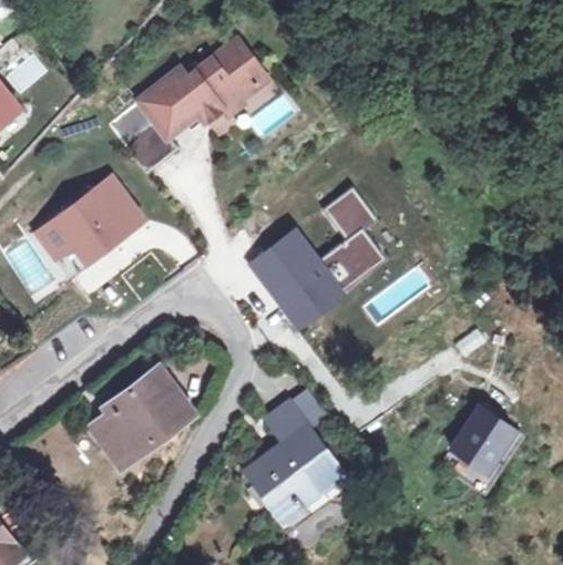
[(167,140),(191,122),(187,117),(195,111),(198,116),(205,124),(222,112),(227,119),(245,106),(243,102),(262,89),(246,68),(253,62),(239,44),(188,82),(182,72),(141,103),(167,140)]
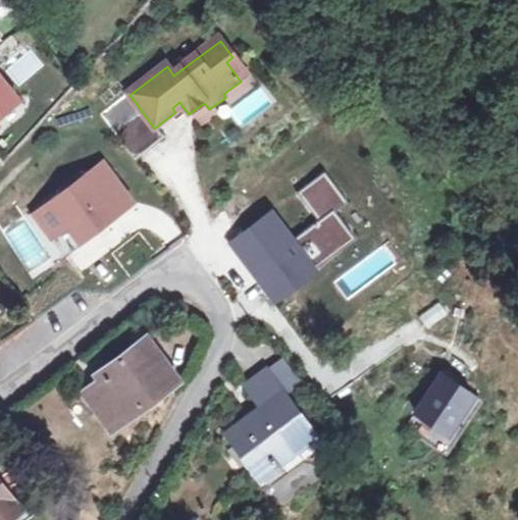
[(247,76),(232,57),(226,62),(241,82),(247,76)]
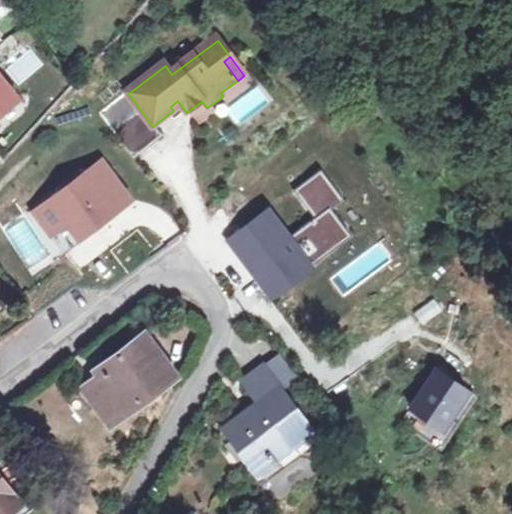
[(0,72),(0,115),(21,99),(0,72)]
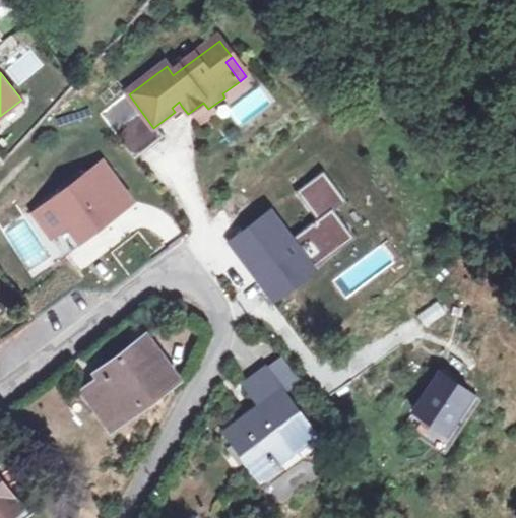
[(264,84),(228,111),(240,128),(276,102),(264,84)]
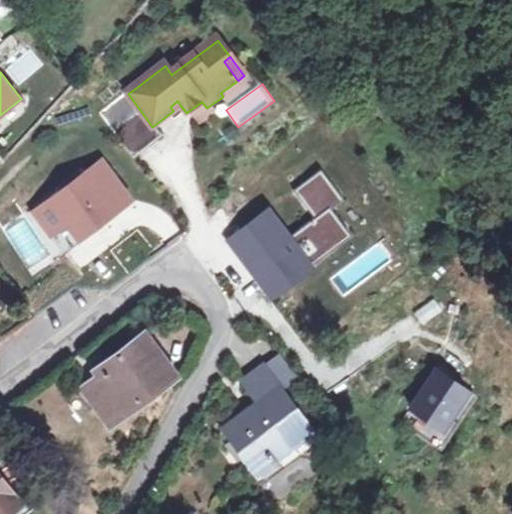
[(170,107),(173,111),(180,106),(177,101),(170,107)]
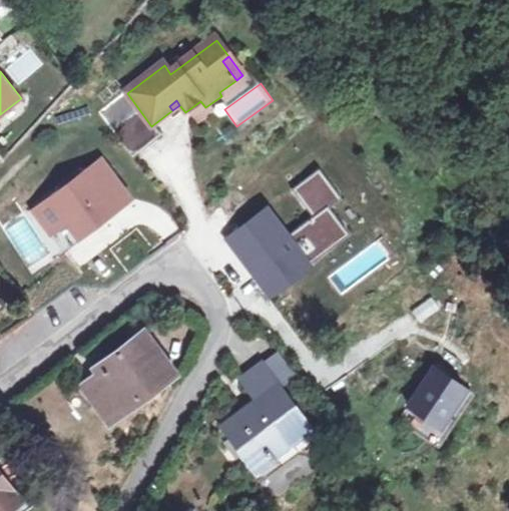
[(106,201),(82,170),(48,195),(74,226),(106,201)]
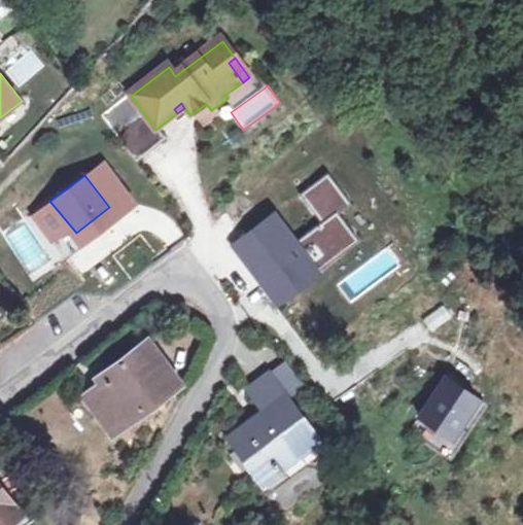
[(300,242),(273,212),(231,242),(278,302),(354,239),(339,216),(349,204),(324,175),(306,189),(320,223),(300,242)]
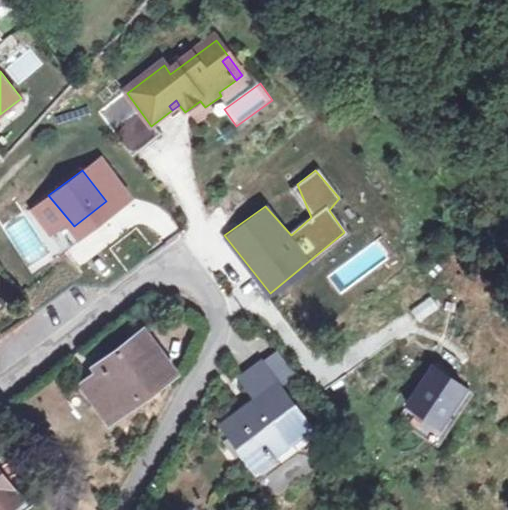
[(171,377),(141,336),(111,360),(114,365),(85,388),(99,405),(105,400),(119,416),(171,377)]
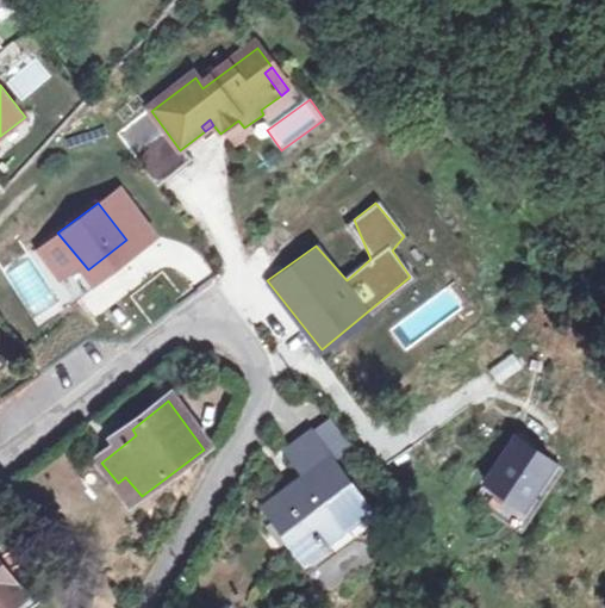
[(334,435),(316,448),(336,478),(354,465),(334,435)]
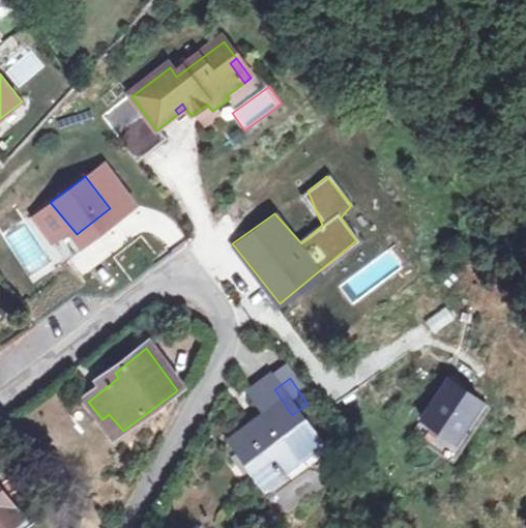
[(475,381),(463,399),(480,410),(486,388),(475,381)]
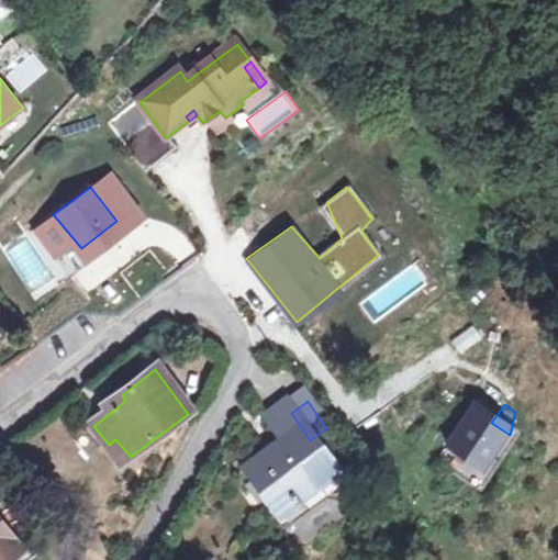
[(287,456),(268,468),(263,461),(245,476),(279,524),(310,503),(314,508),(343,489),(310,440),(291,413),(268,428),(287,456)]
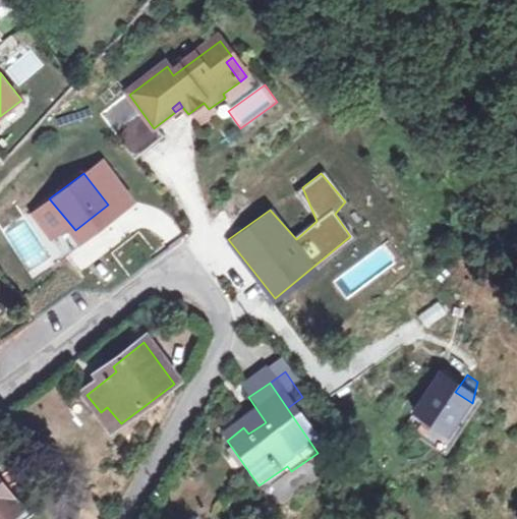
[(455,392),(427,433),(461,456),(489,415),(472,403),(455,392)]
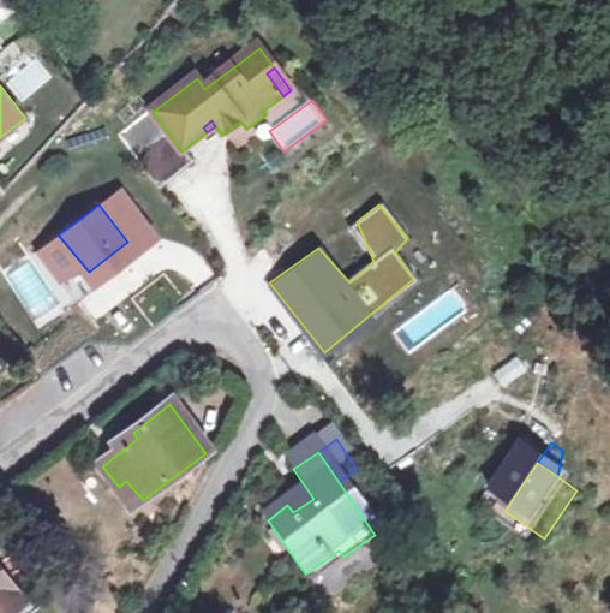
[(576,491),(544,539),(504,511),(491,529),(540,564),(586,498),(576,491)]
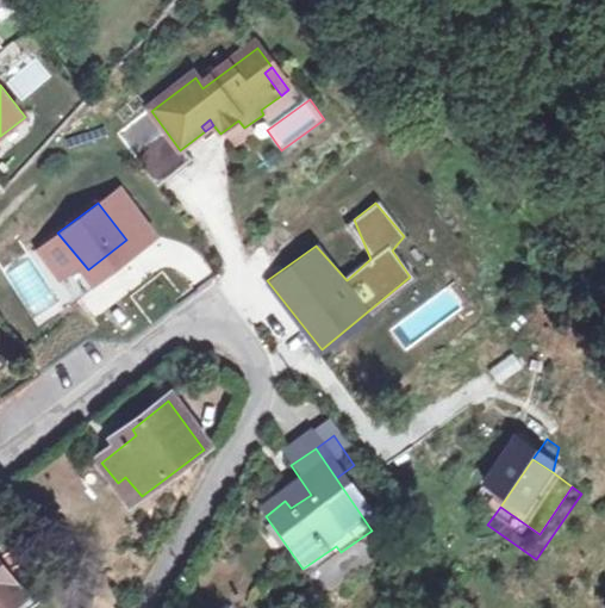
[(0,605),(18,591),(0,565),(0,605)]
